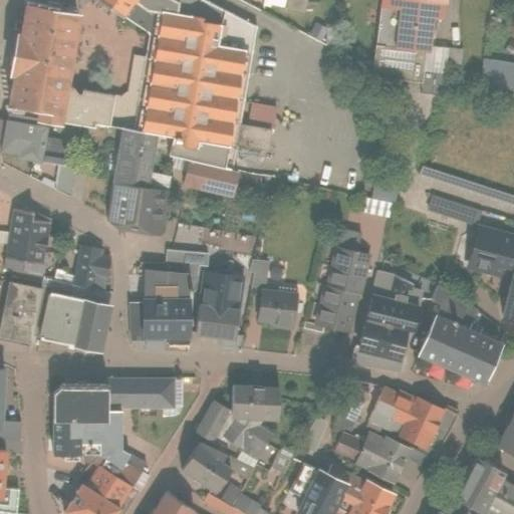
[(164,150),(161,179),(186,185),(192,160),(234,170),(256,27),(207,0),(96,0),(121,19),(123,16),(150,33),(146,57),(134,132),(160,137),(164,150)]
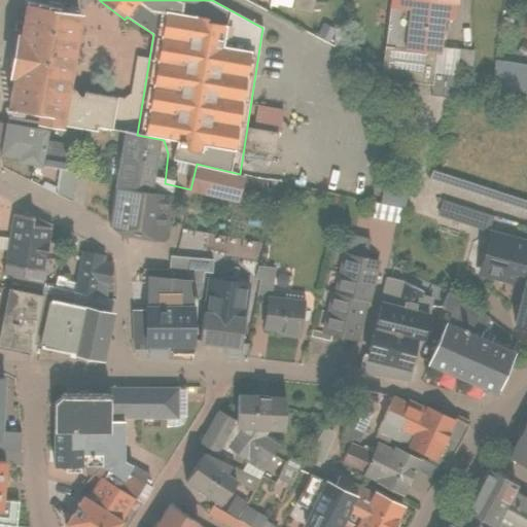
[(293,0),(291,8),(311,13),(314,0),(293,0)]
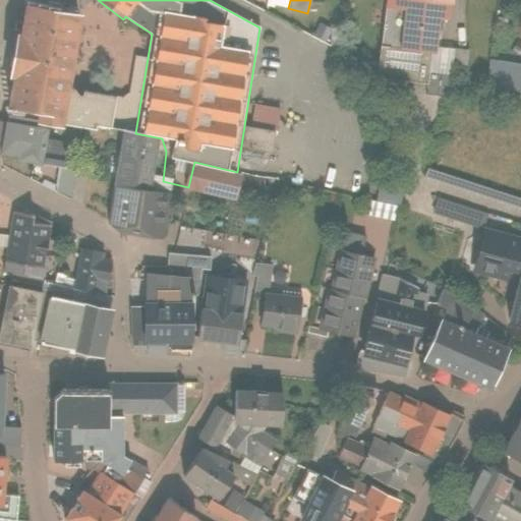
[(391,0),(387,39),(444,45),(449,5),(449,0),(463,2),(463,0),(391,0)]
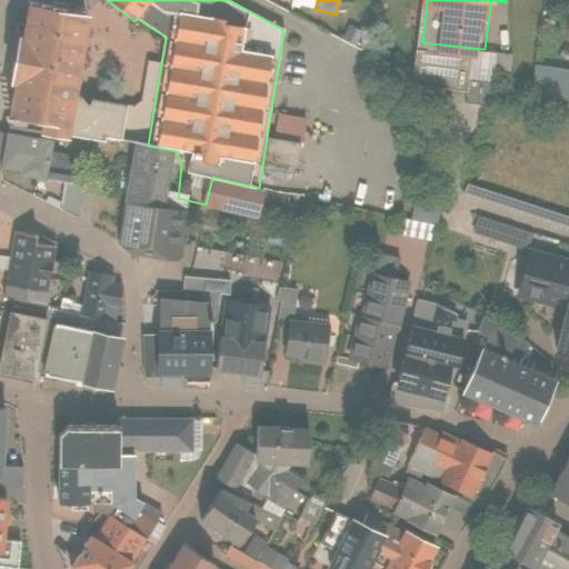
[(40,145),(66,149),(69,135),(76,93),(89,13),(26,2),(20,38),(16,38),(8,86),(12,87),(7,118),(36,123),(33,136),(41,137),(40,145)]
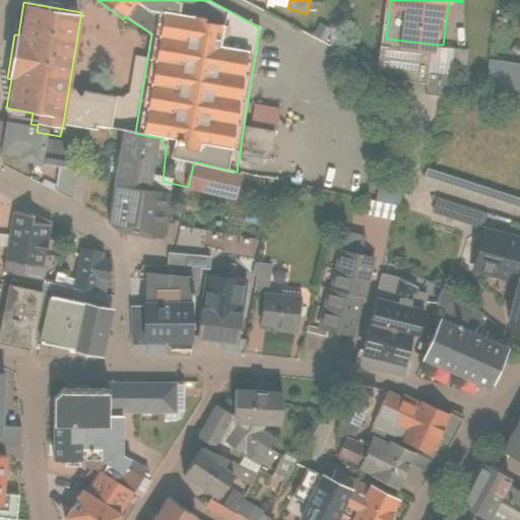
[(116,95),(110,127),(121,130),(135,133),(147,58),(134,55),(128,91),(121,96),(116,95)]
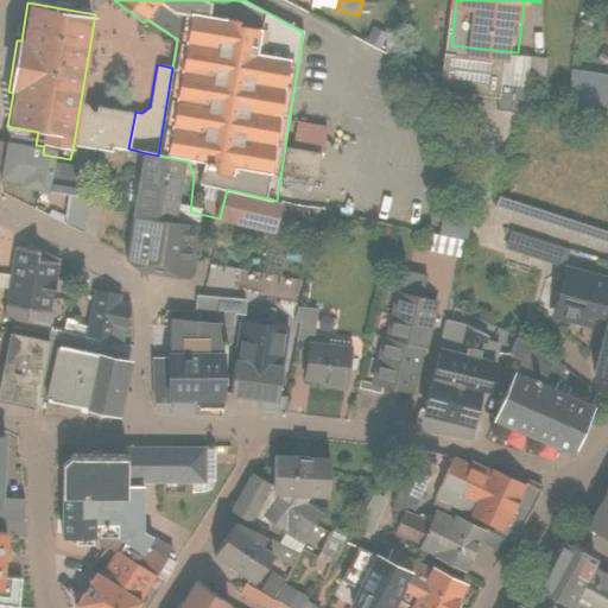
[(607,71),(575,67),(570,99),(607,103),(607,71)]
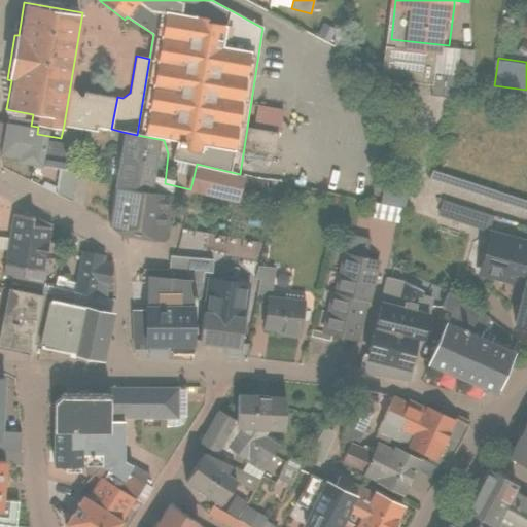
[(70,86),(64,125),(84,129),(95,131),(96,126),(111,129),(117,97),(70,86)]
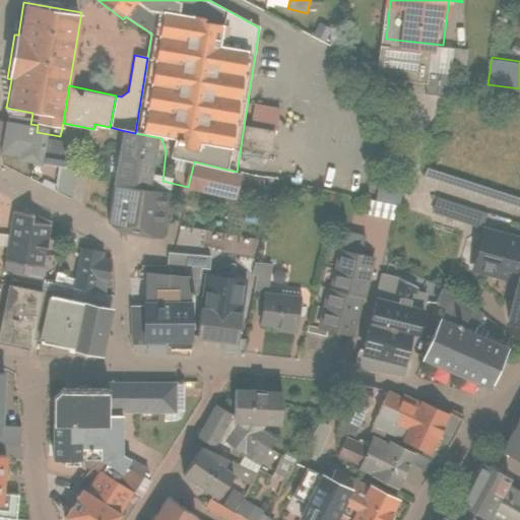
[(9,120),(8,131),(2,130),(0,142),(0,148),(4,149),(3,156),(37,163),(35,178),(72,198),(82,137),(60,136),(37,132),(38,125),(30,124),(9,120)]
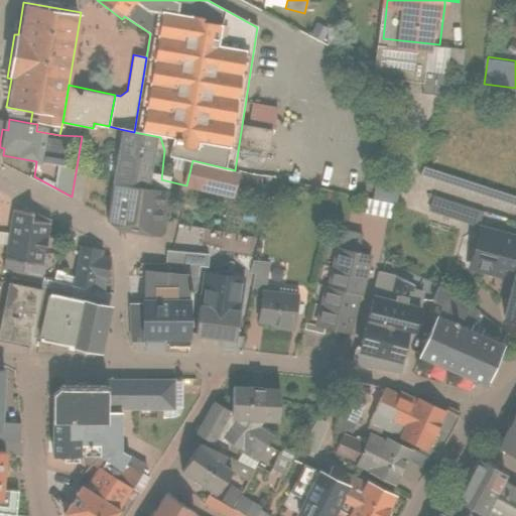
[(120,129),(110,177),(117,178),(150,185),(152,176),(160,137),(134,132),(120,129)]
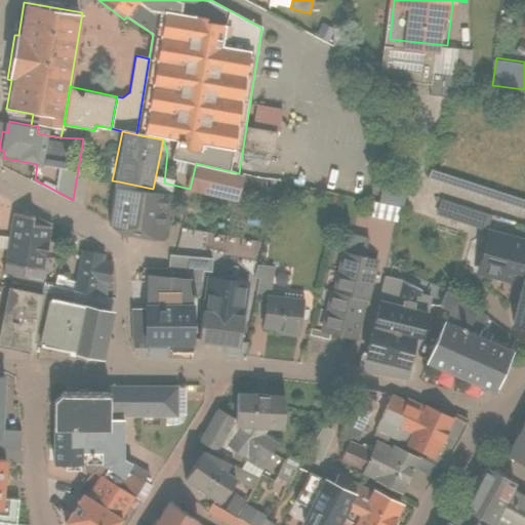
[(239,173),(196,163),(190,189),(243,201),(248,175),(239,173)]
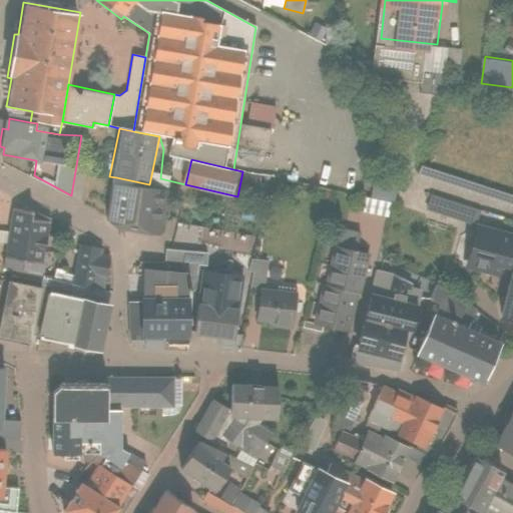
[(393,215),(401,173),(379,169),(373,196),(367,195),(364,209),(393,215)]
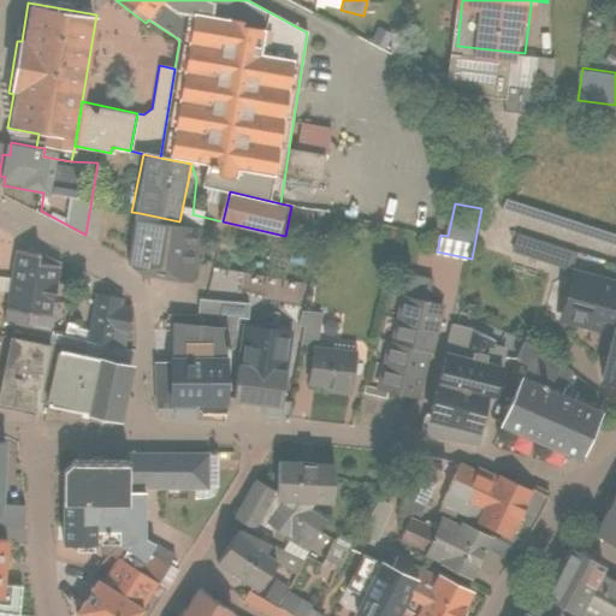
[(199,224),(182,211),(179,221),(140,213),(134,261),(143,271),(196,282),(205,238),(202,231),(199,224)]
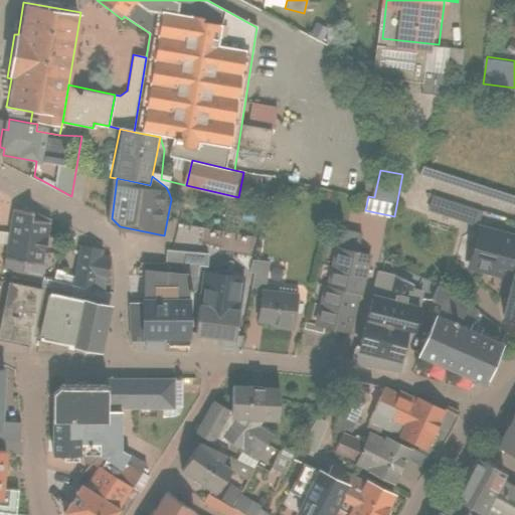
[(496,200),(498,189),(467,184),(465,195),(496,200)]
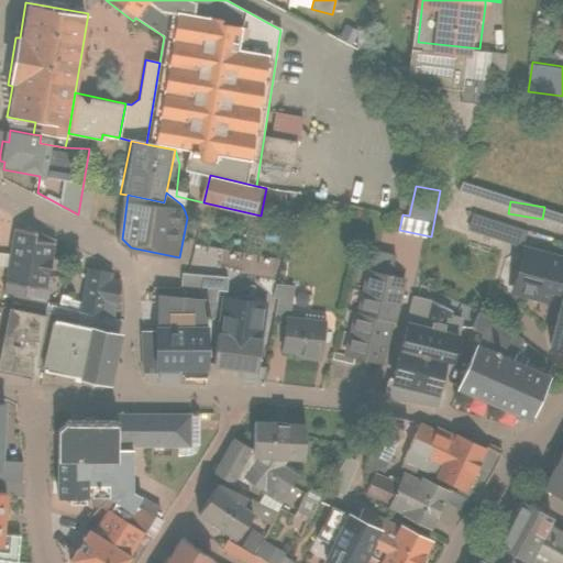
[(475,213),(471,229),(527,243),(530,227),(475,213)]
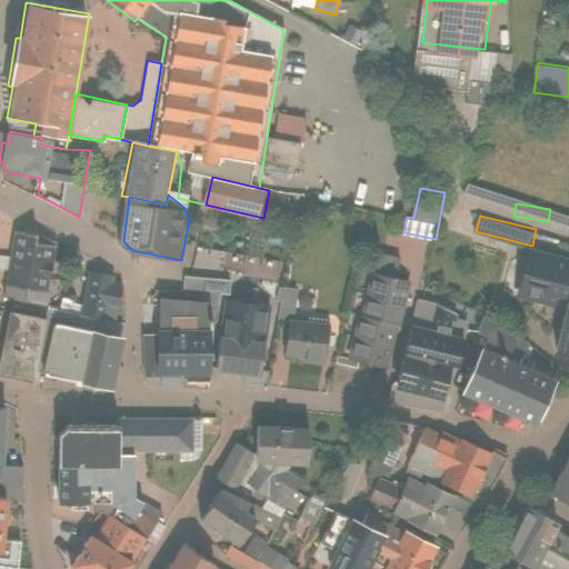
[(58,251),(16,246),(6,325),(52,330),(75,333),(78,307),(51,303),(58,251)]
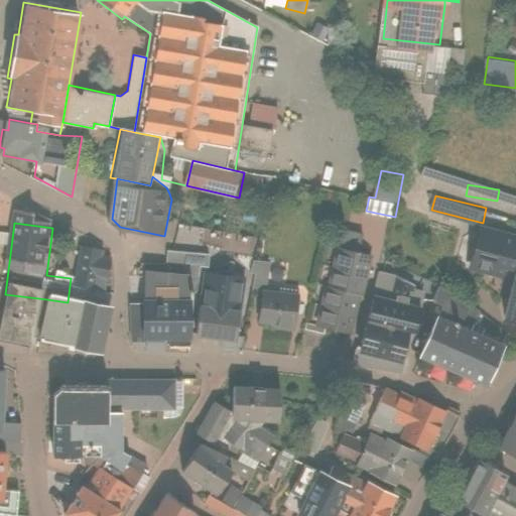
[(515,239),(477,228),(463,279),(505,291),(497,321),(515,327),(515,239)]
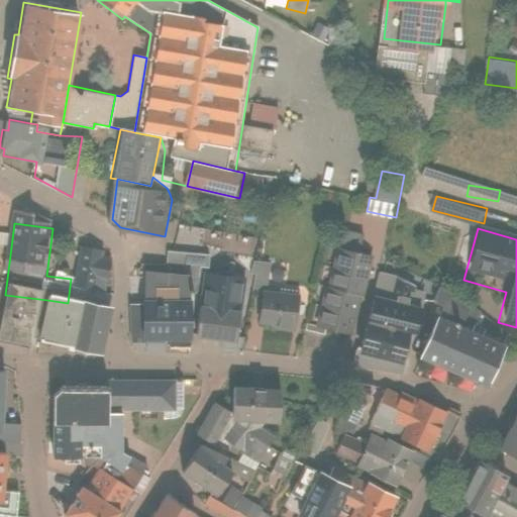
[(334,247),(323,285),(357,294),(368,256),(334,247)]
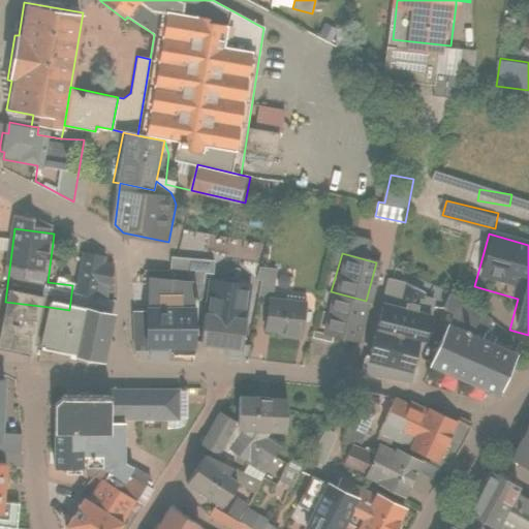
[(120,260),(90,256),(83,312),(113,315),(120,260)]
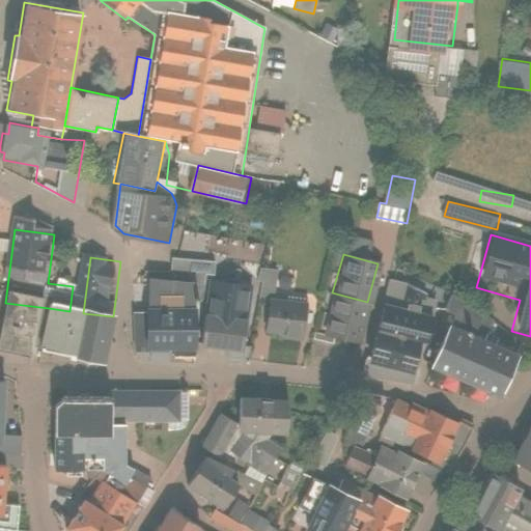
[(277,291),(279,268),(263,267),(261,289),(277,291)]
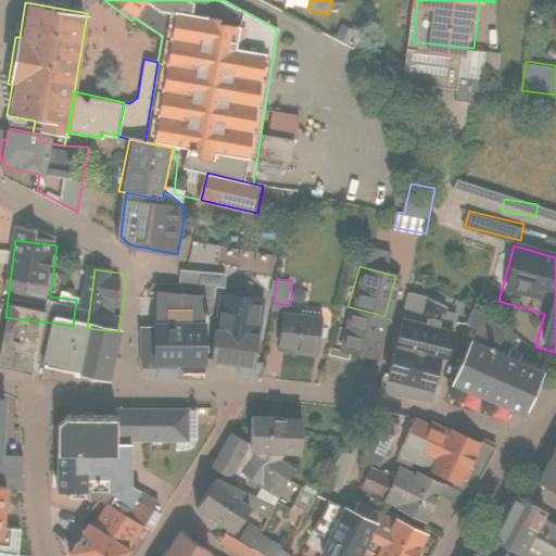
[(161,291),(162,361),(212,359),(212,291),(161,291)]
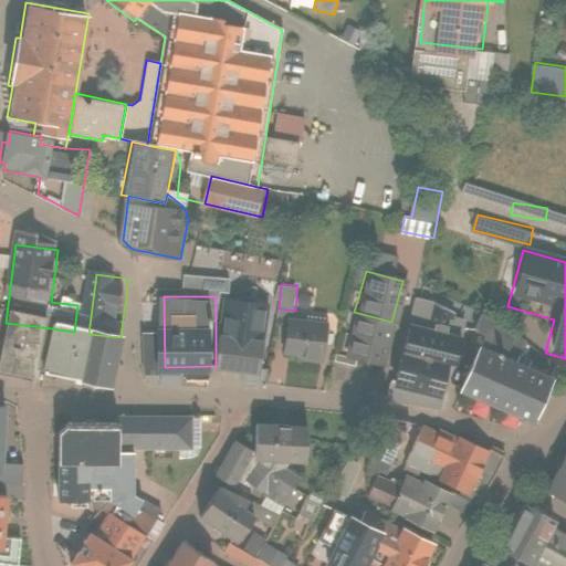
[(228,305),(221,366),(269,371),(275,311),(228,305)]
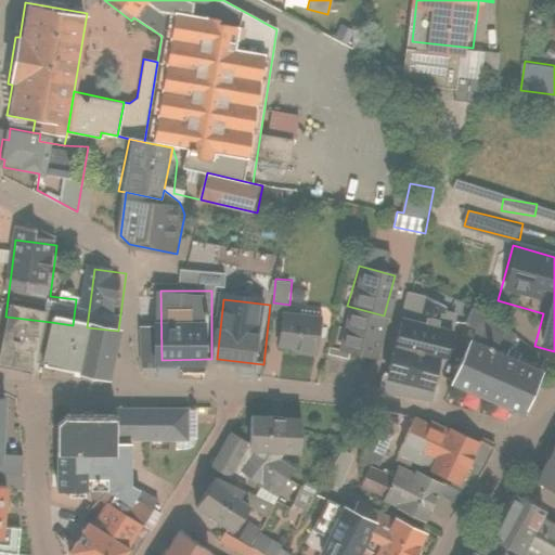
[(384,315),(347,306),(335,349),(372,359),(384,315)]
